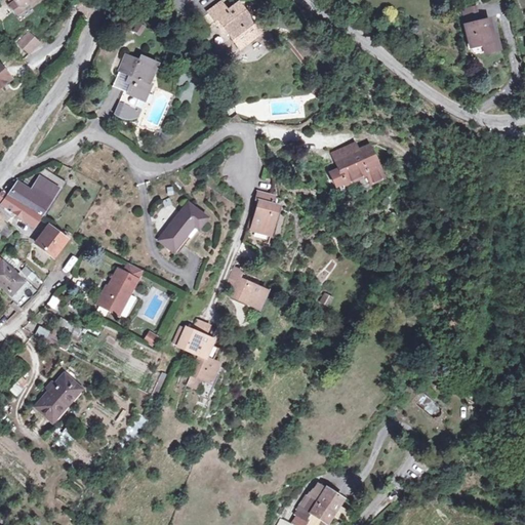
[(255,35),(266,29),(246,0),(233,8),(228,0),(226,0),(212,8),(223,27),(226,24),(241,50),(258,40),(255,35)]
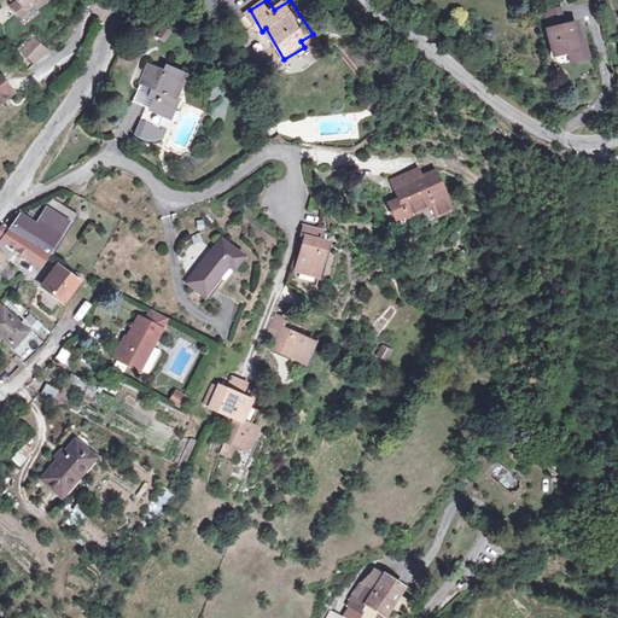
[(606,53),(602,42),(596,44),(588,21),(579,23),(573,6),(555,11),(569,53),(583,48),(588,58),(606,53)]
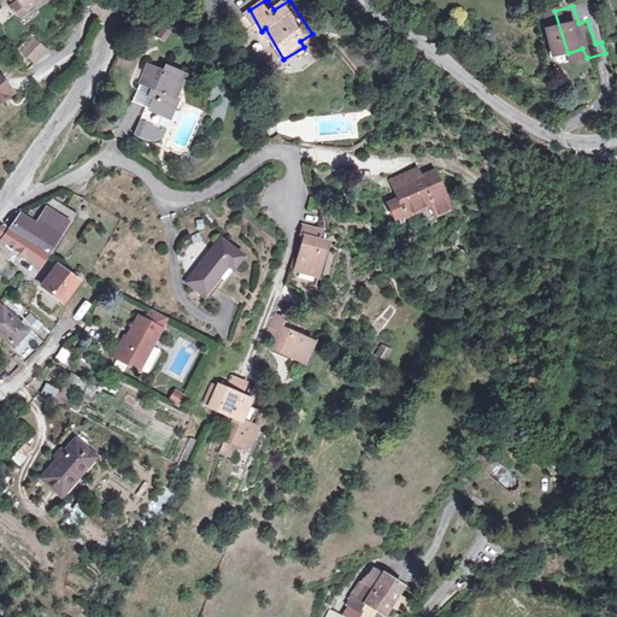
[(316,41),(312,34),(300,41),(304,47),(316,41)]
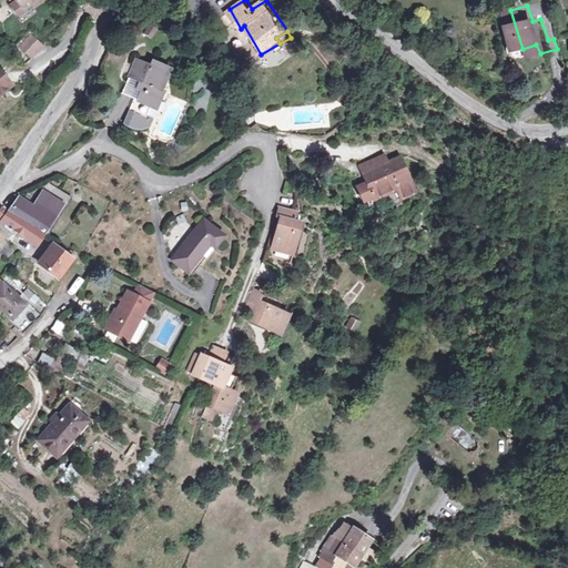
[(42,48),(30,36),(18,46),(29,59),(42,48)]
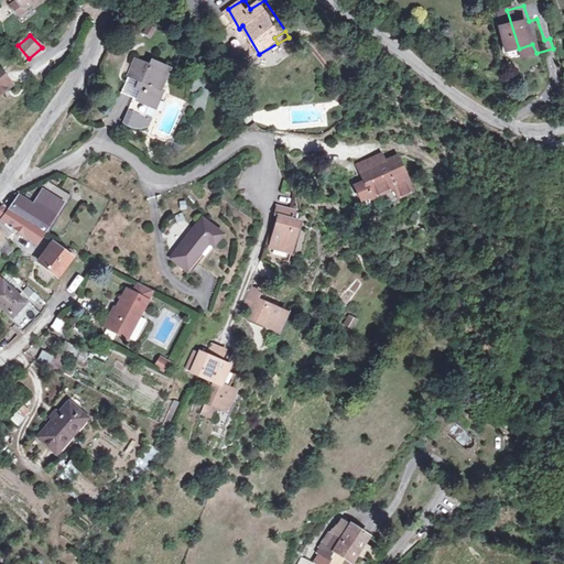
[(134,55),(126,73),(137,78),(133,84),(137,86),(133,94),(130,93),(119,117),(123,120),(130,123),(138,125),(143,123),(147,118),(140,115),(147,101),(150,95),(155,98),(159,89),(156,88),(167,67),(151,60),(149,63),(134,55)]
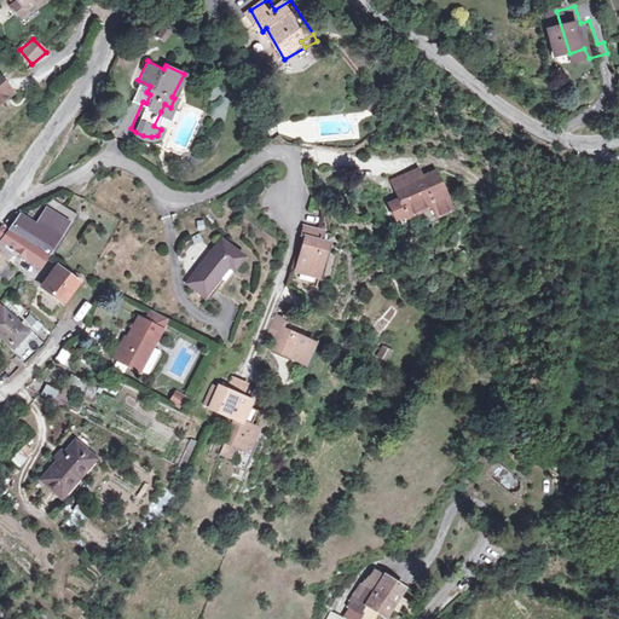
[(0,77),(0,103),(12,93),(0,77)]
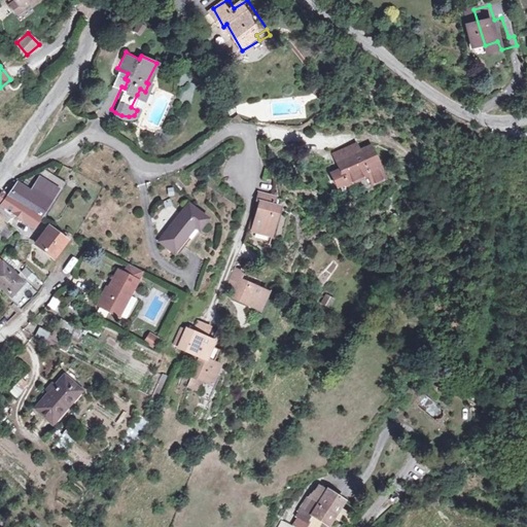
[(140,89),(137,95),(142,97),(145,92),(140,89)]
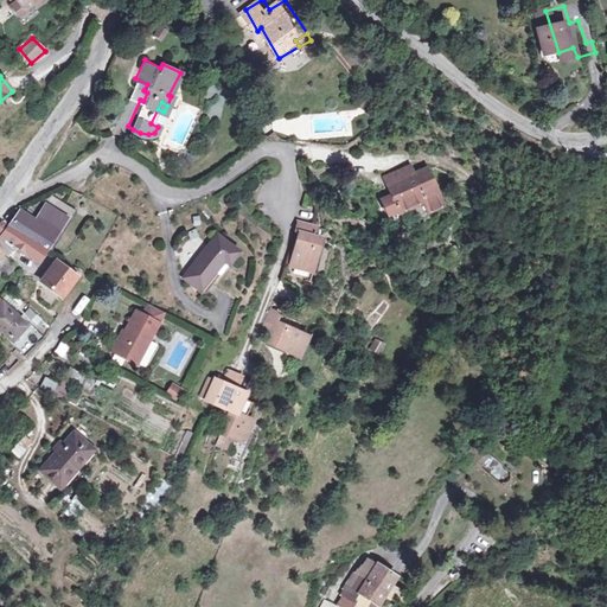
[(390,170),(395,181),(387,185),(393,198),(381,203),(385,213),(397,209),(398,212),(423,200),(428,211),(446,204),(429,167),(419,172),(413,160),(390,170)]
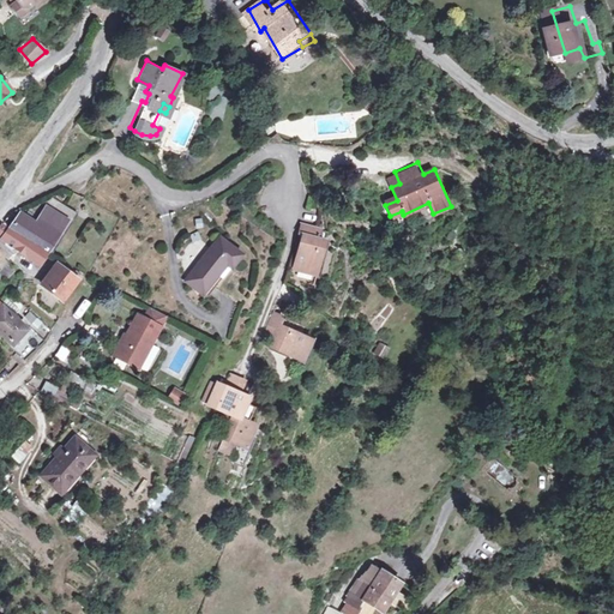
[(399,184),(395,172),(386,175),(391,187),(399,184)]
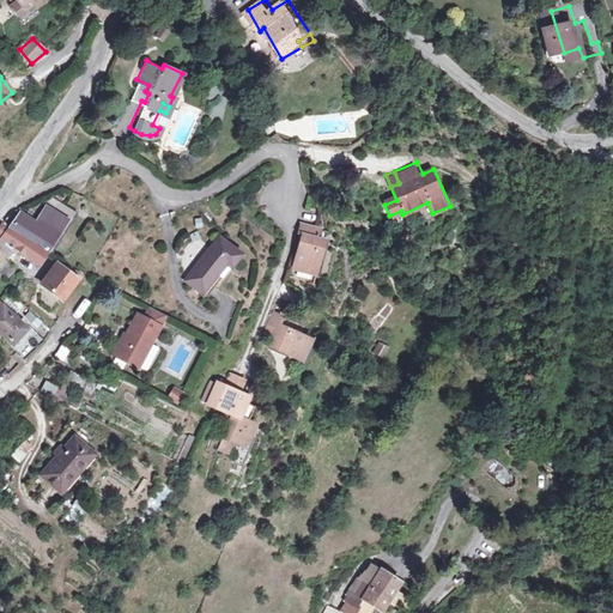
[(36,220),(19,208),(8,223),(4,219),(0,223),(0,229),(38,260),(74,213),(53,196),(36,220)]
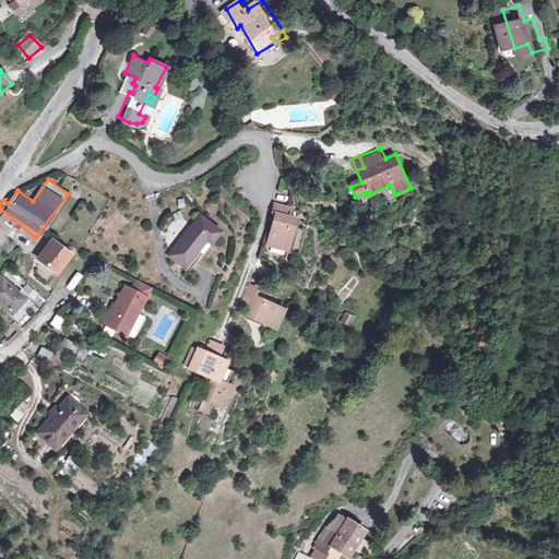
[(281,213),(273,245),(290,249),(299,218),(294,217),(295,209),(278,205),(277,213),(281,213)]
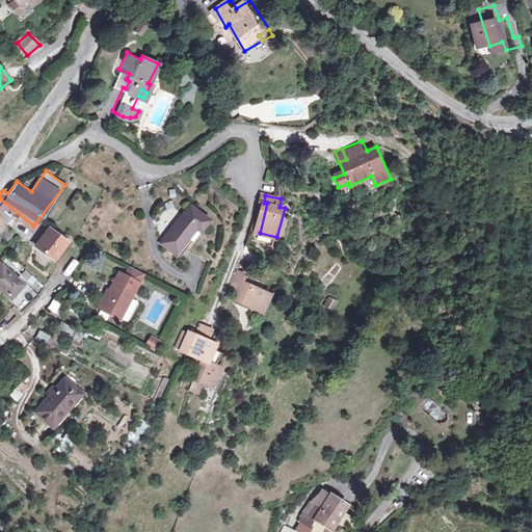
[(175,221),(161,240),(178,251),(204,214),(188,204),(181,213),(176,211),(170,219),(175,221)]
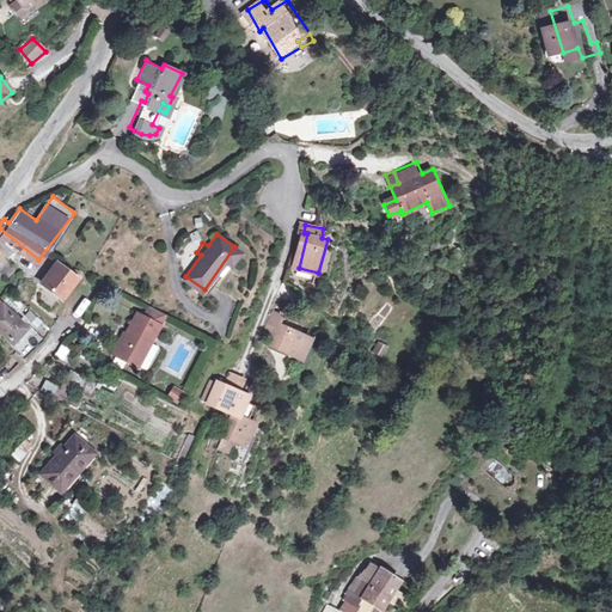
[(72,274),(60,265),(44,286),(62,300),(83,275),(75,270),(72,274)]
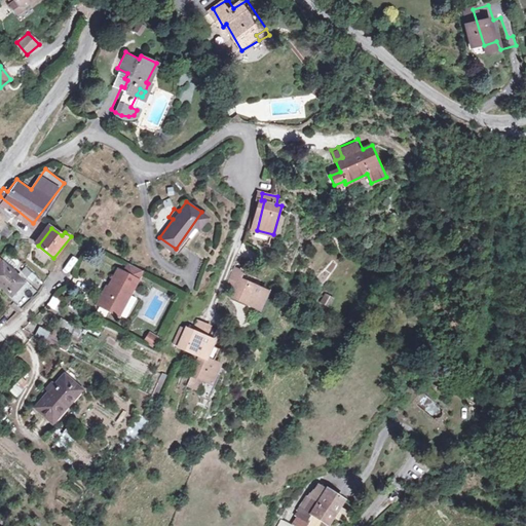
[(71,254),(63,269),(68,272),(76,257),(71,254)]
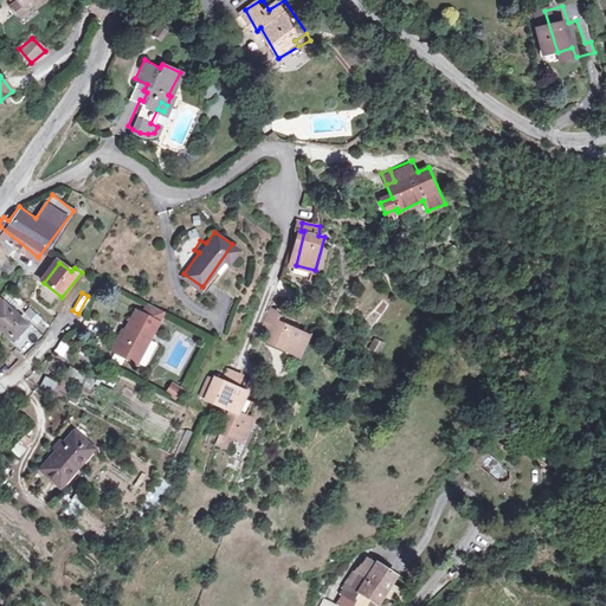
[(0,324),(30,353),(42,335),(7,302),(5,305),(0,301),(0,324)]
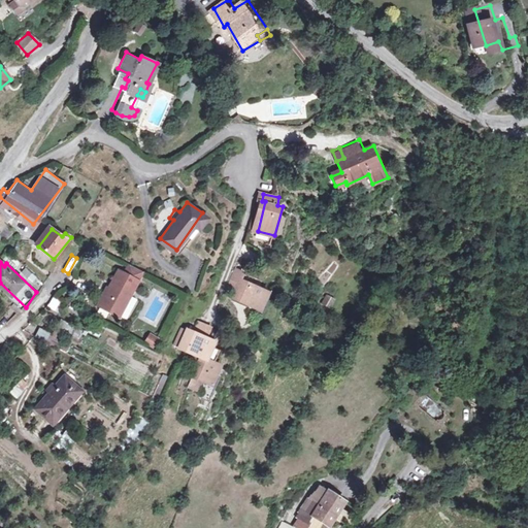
[(99,303),(123,317),(149,272),(133,263),(127,272),(121,269),(108,292),(106,291),(99,303)]
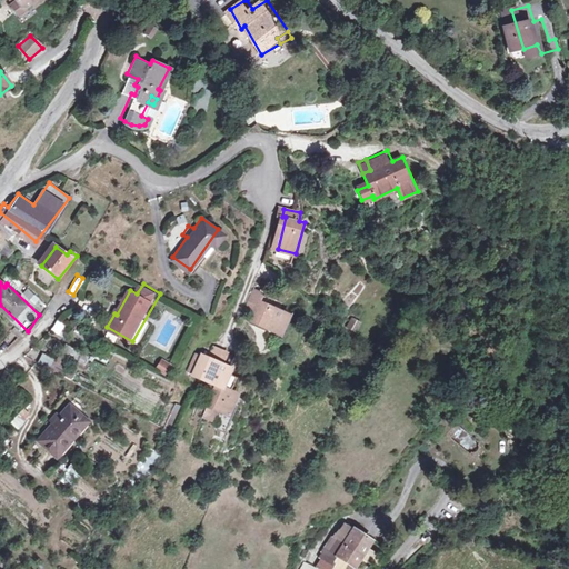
[(39,309),(43,301),(26,289),(21,296),(39,309)]
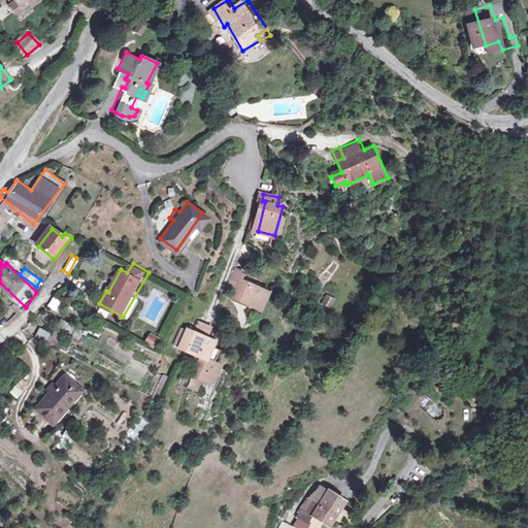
[(263,308),(269,291),(243,281),(248,272),(237,268),(230,284),(239,288),(236,297),(263,308)]
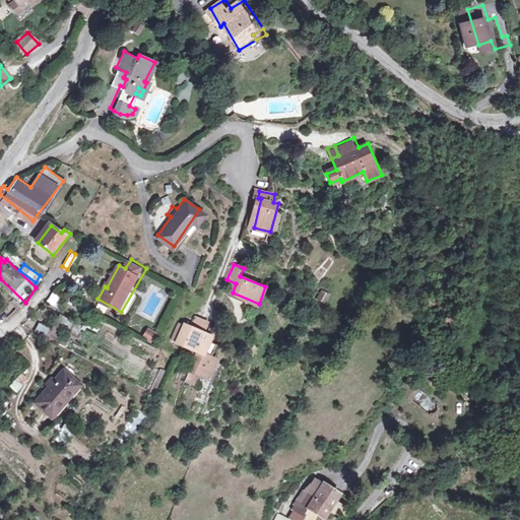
[(325,303),(329,294),(320,289),(316,299),(325,303)]
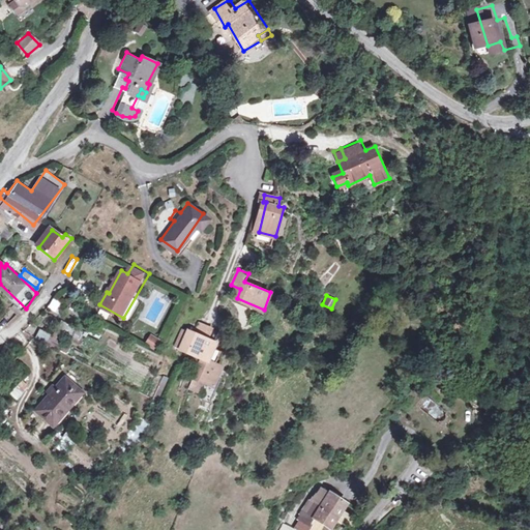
[(48,310),(57,312),(60,299),(51,297),(48,310)]
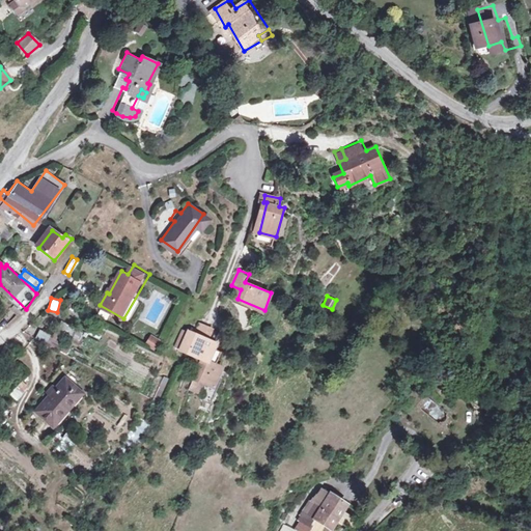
[(59,320),(55,329),(77,341),(82,333),(59,320)]
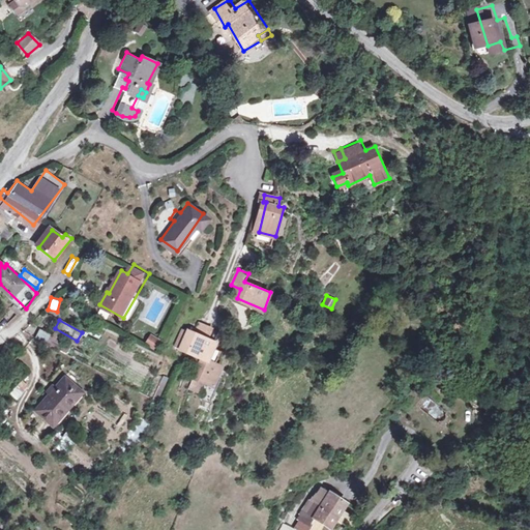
[(198,323),(194,334),(207,340),(211,329),(198,323)]
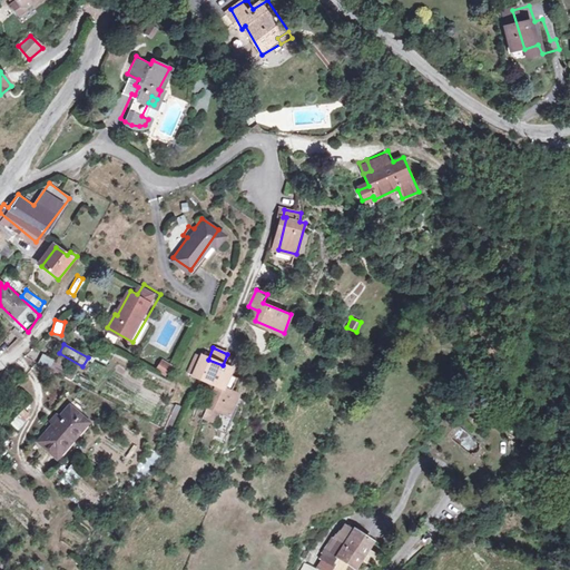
[(38,363),(50,367),(53,357),(41,353),(38,363)]
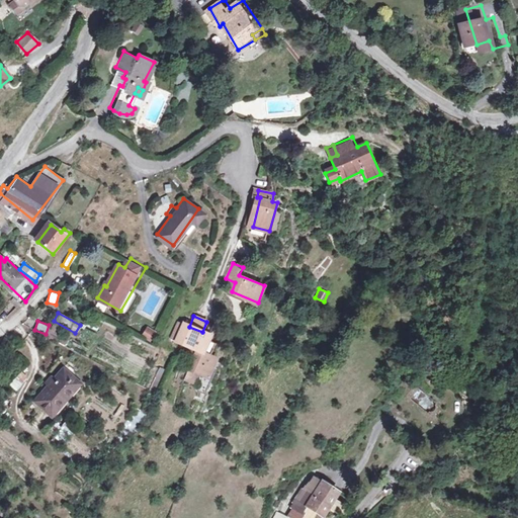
[(65,345),(71,331),(52,322),(45,336),(65,345)]
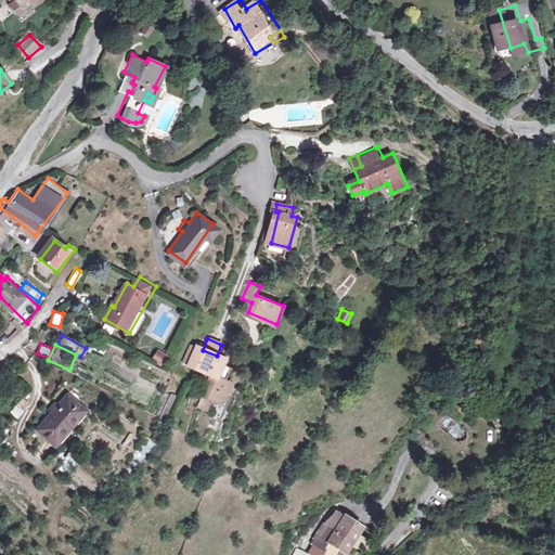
[(155,347),(149,356),(157,362),(164,352),(155,347)]
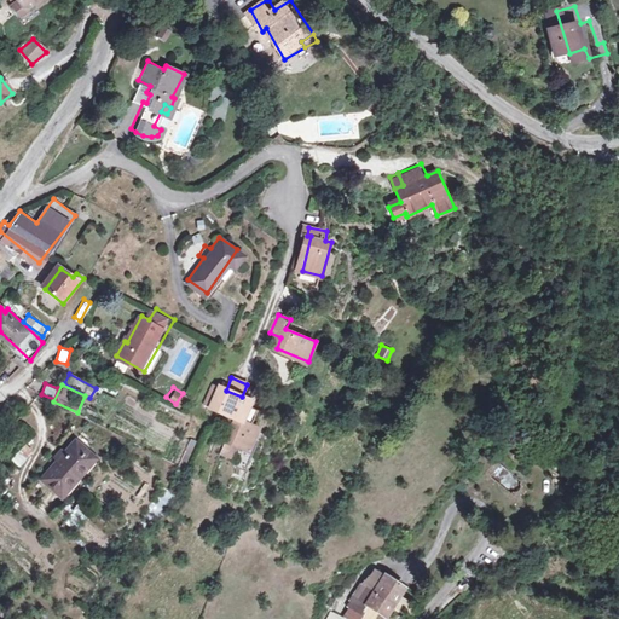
[(242,397),(226,391),(219,387),(210,409),(235,418),(221,453),(232,458),(238,444),(250,449),(259,427),(243,421),(252,401),(242,397)]
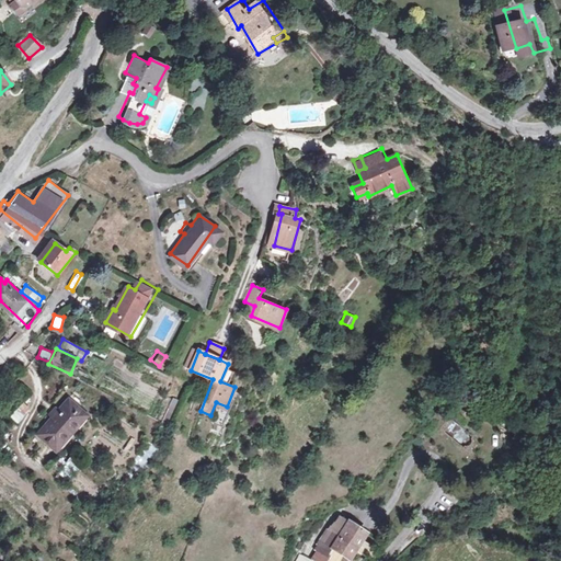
[(72,413),(79,407),(71,400),(66,407),(72,413)]
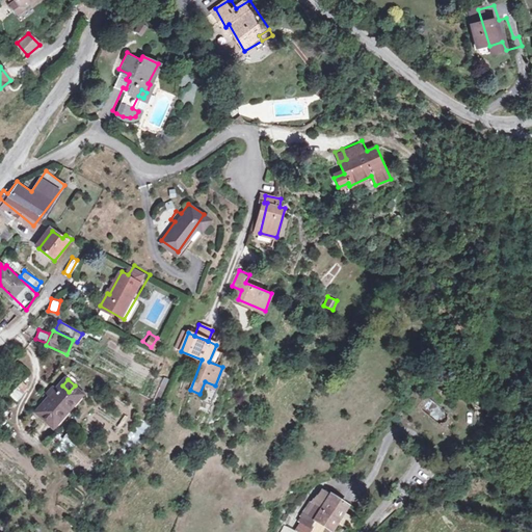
[(18,402),(28,386),(19,380),(9,396),(18,402)]
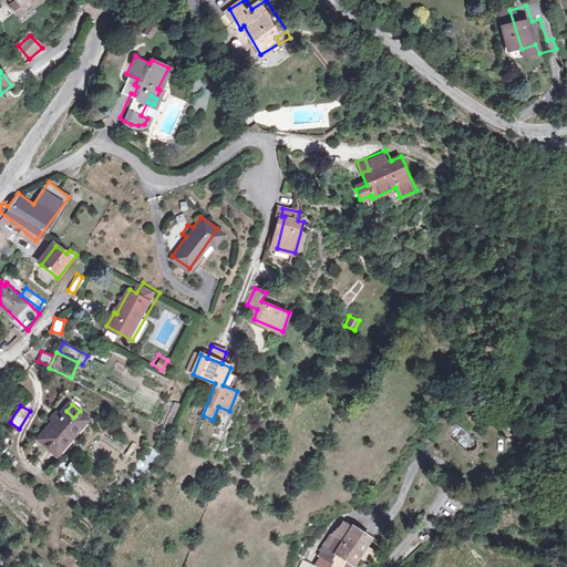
[(164,409),(157,422),(163,425),(168,429),(174,413),(164,409)]
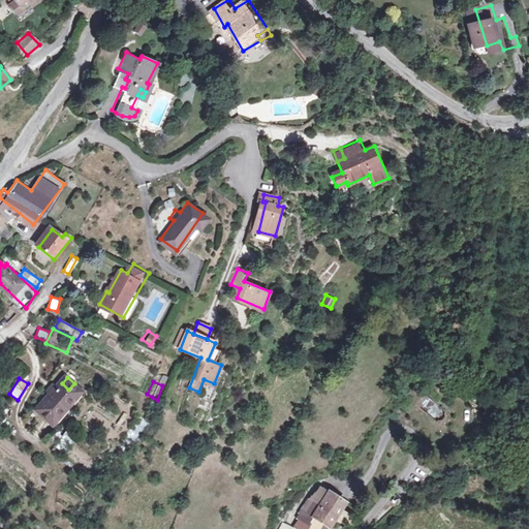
[(85,393),(74,383),(68,390),(62,383),(38,410),(56,426),(85,393)]
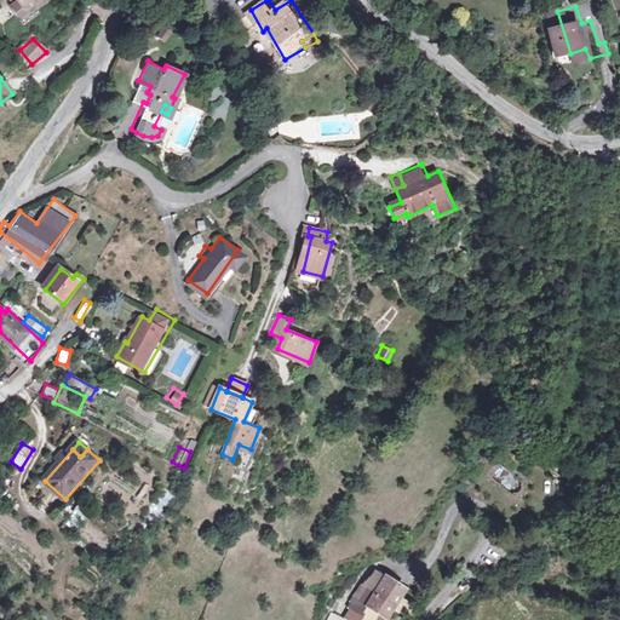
[(511,492),(521,484),(510,472),(501,481),(511,492)]
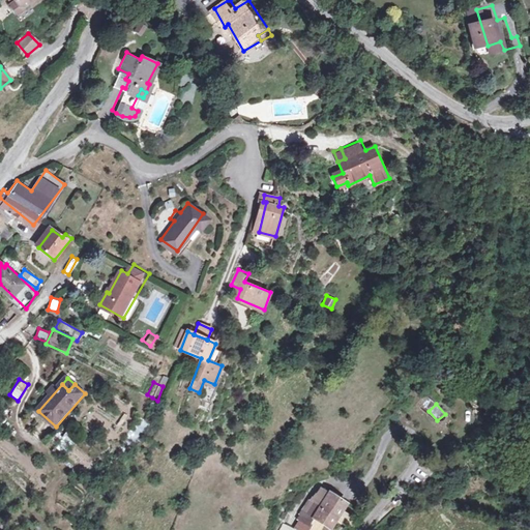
[(61,434),(56,446),(67,451),(72,438),(61,434)]
